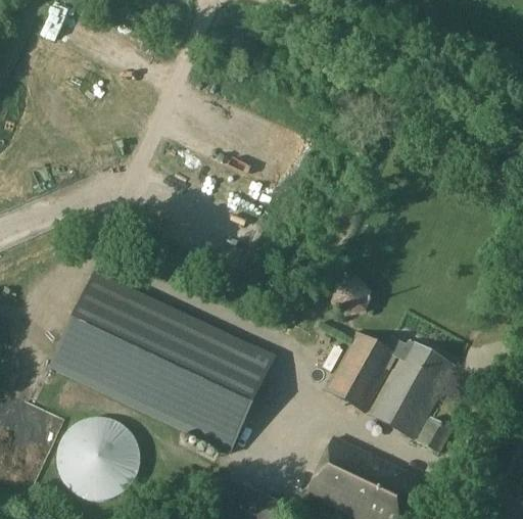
[(62,4),(48,30),(62,38),(77,11),(62,4)]
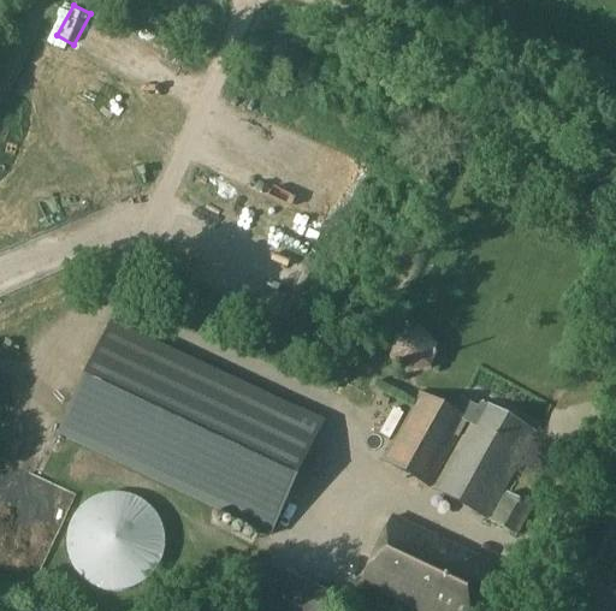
[(112,319),(90,363),(58,432),(271,533),(304,463),(325,419),(112,319)]
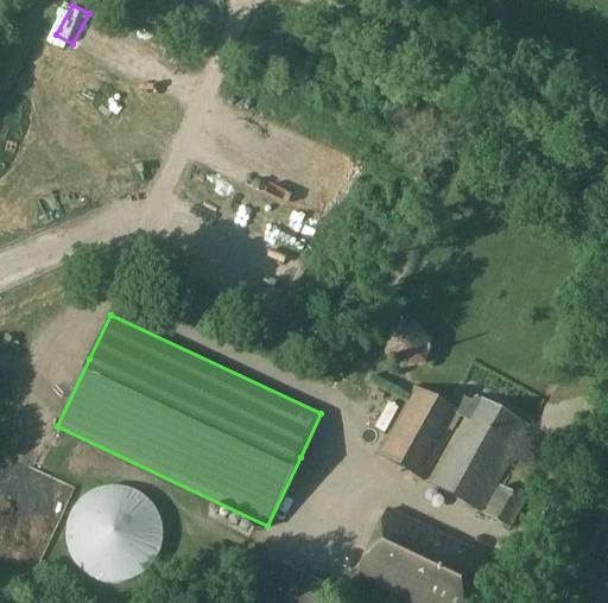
[(431,337),(413,319),(391,327),(385,351),(401,368),(425,361),(431,337)]
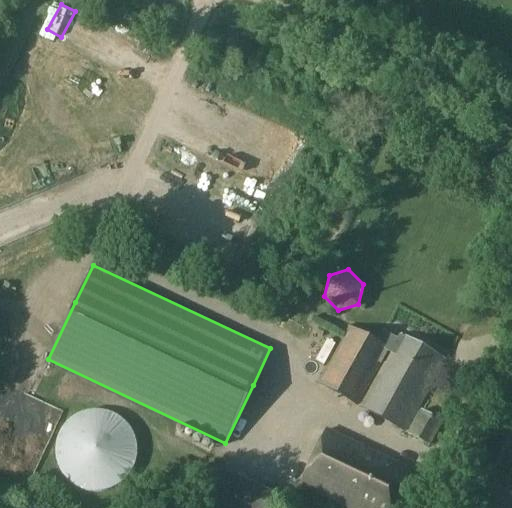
[(349,325),(316,381),(357,403),(388,349),(388,348),(377,340),(349,325)]
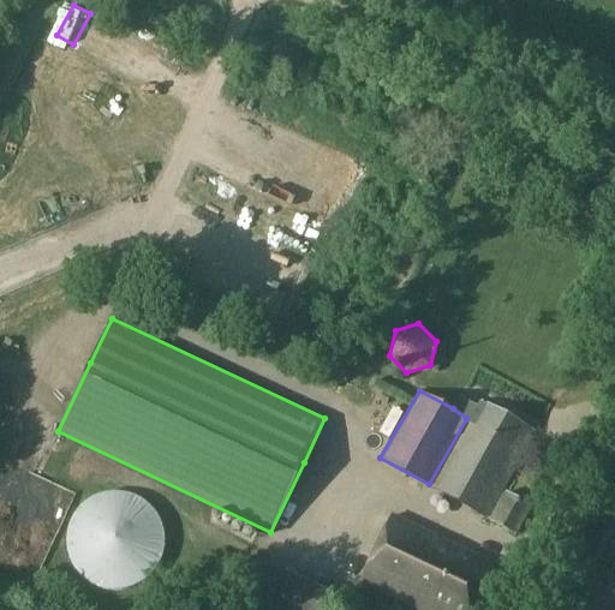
[(469,420),(433,484),(484,514),(532,430),(481,400),(478,404),(460,394),(453,408),(466,418),(466,419),(469,420)]
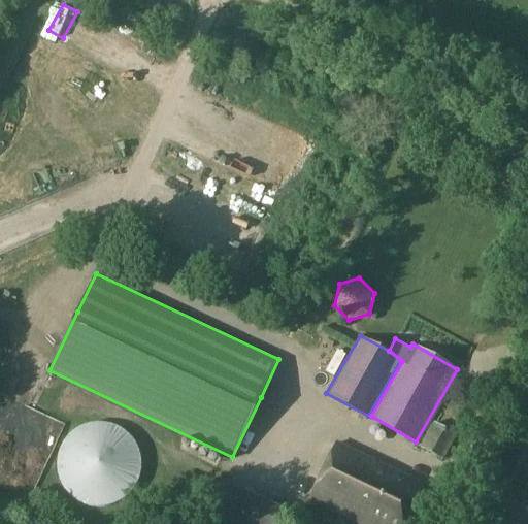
[(421,445),(443,458),(457,433),(434,420),(421,445)]
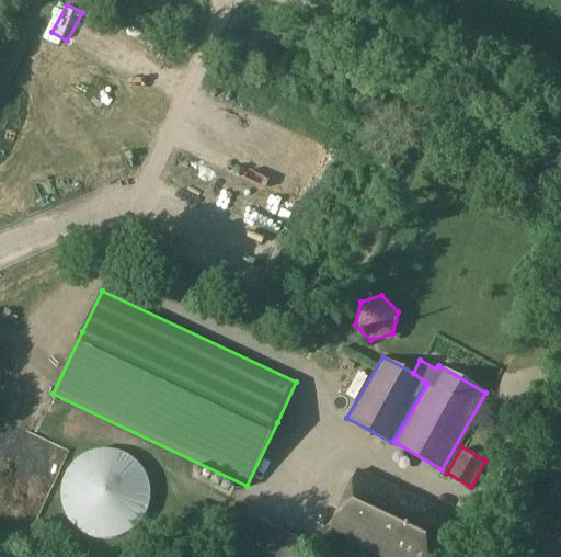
[(77,527),(89,534),(103,536),(117,535),(130,529),(140,519),(147,506),(149,491),(147,478),(141,466),(132,456),(121,450),(107,447),(94,448),(82,453),(70,463),(63,475),(59,489),(60,503),(67,516),(77,527)]
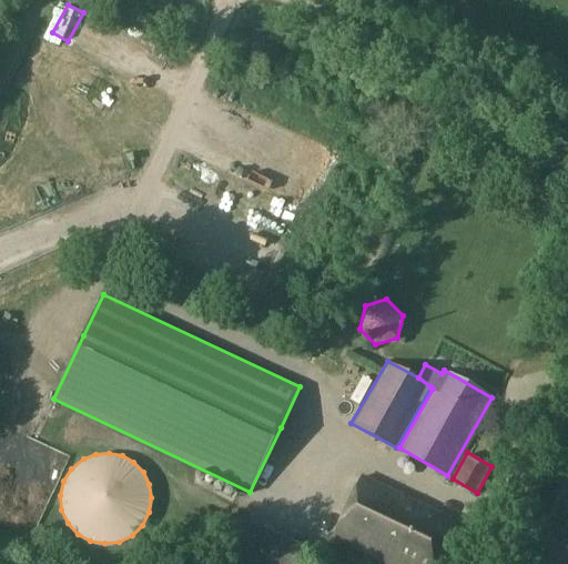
[(432,563),(454,519),(363,474),(335,533),(398,563),(432,563)]
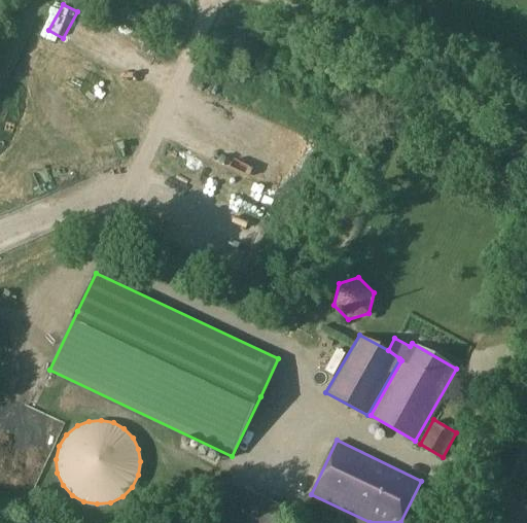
[(288,522),(294,511),(227,478),(209,517),(221,522),(288,522)]
